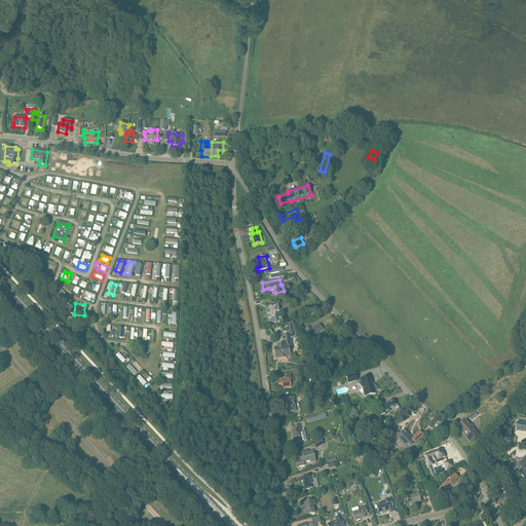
[(276,322),(275,312),(278,311),(277,306),(272,307),(271,306),(268,307),(269,308),(270,308),(270,310),(266,311),(267,315),(268,314),(268,317),(268,318),(269,324),(276,322)]
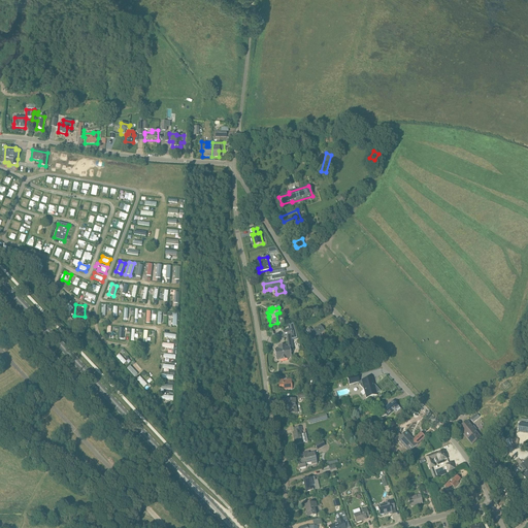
[(310,328),(306,330),(309,333),(309,334),(315,340),(320,335),(319,335),(324,331),(320,326),(316,330),(315,329),(312,331),(310,328)]
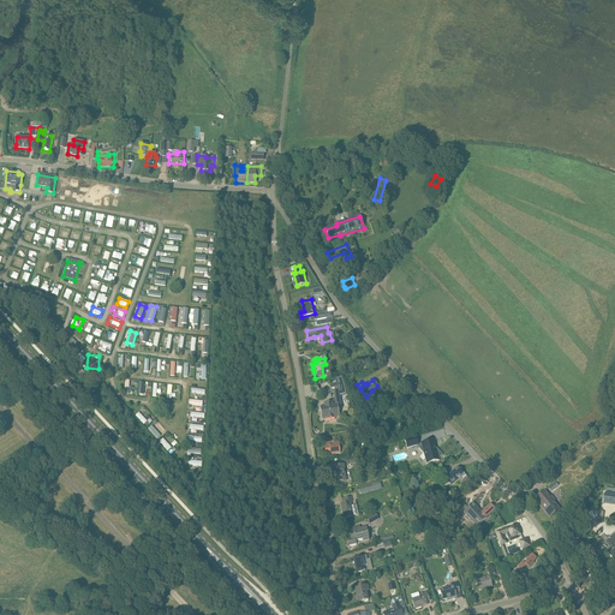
[(335,392),(334,393),(335,399),(335,405),(333,405),(332,402),(323,404),(324,407),(320,407),(322,419),(339,417),(339,410),(342,408),(339,392),(335,392)]
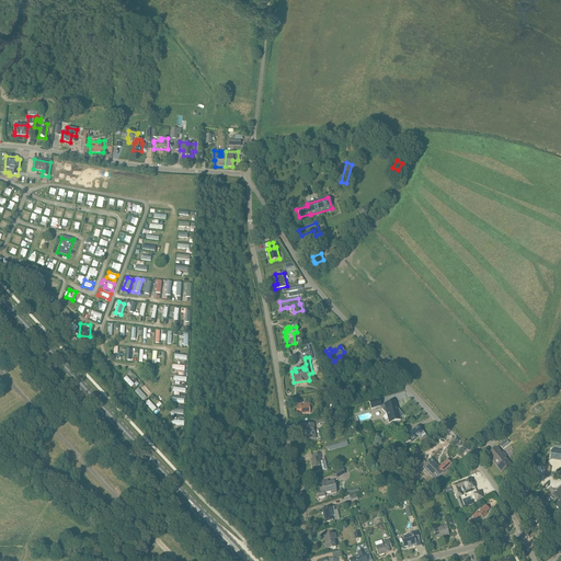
[(126,376),(123,379),(130,388),(134,385),(126,376)]
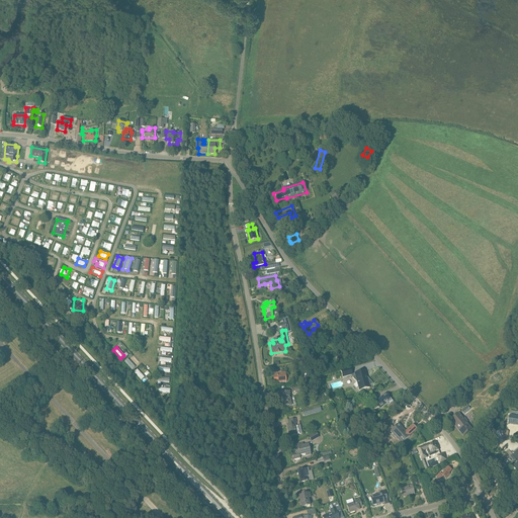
[(159,357),(158,361),(163,362),(163,364),(168,365),(168,362),(170,363),(171,359),(159,357)]
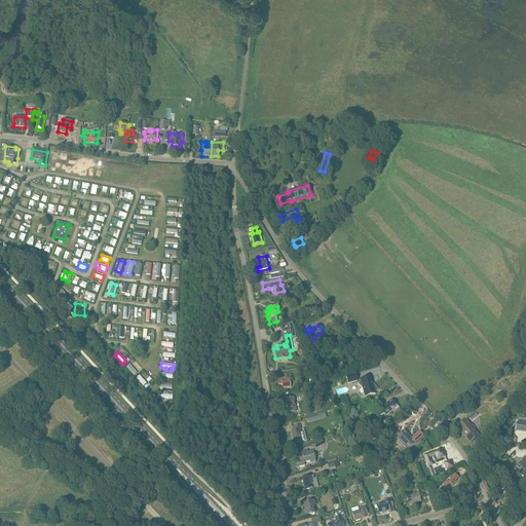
[(128,364),(125,367),(134,375),(137,373),(128,364)]
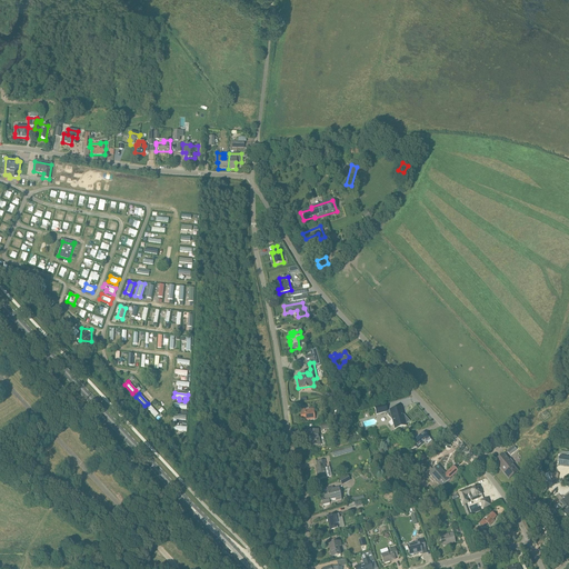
[(386,412),(387,412),(385,405),(373,407),(377,416),(386,412)]
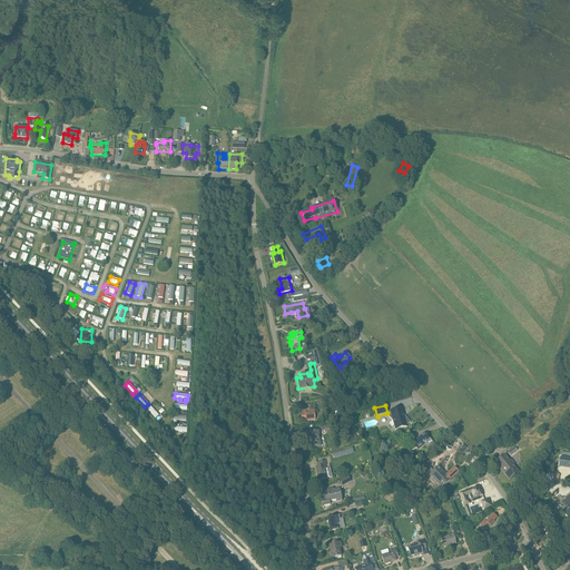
[(150,406),(147,409),(156,419),(159,415),(150,406)]
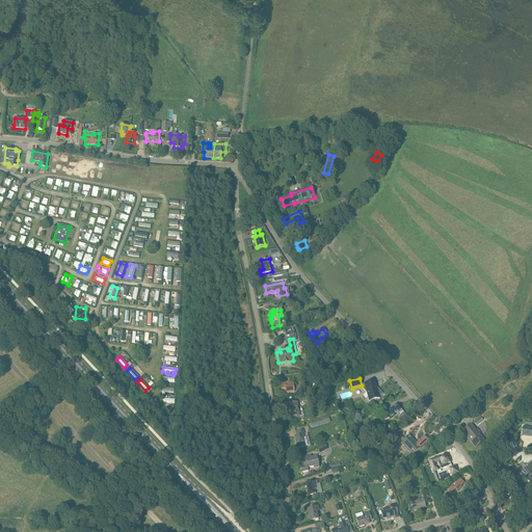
[(365,384),(362,386),(361,386),(366,393),(369,402),(373,400),(374,402),(377,399),(379,399),(379,397),(383,394),(378,389),(377,390),(375,380),(372,381),(370,380),(368,382),(365,383),(365,384)]
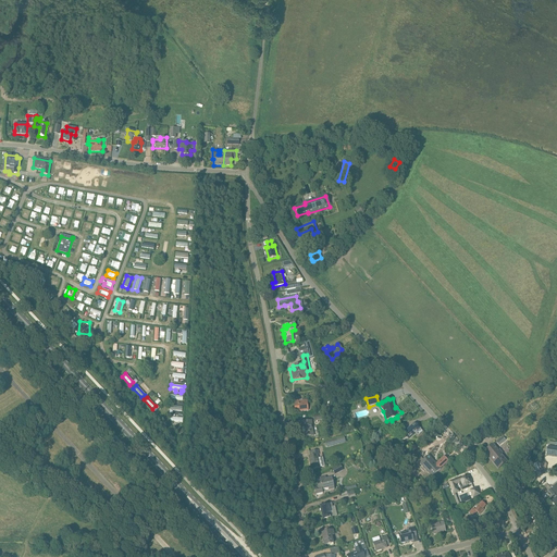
[(299,411),(308,410),(307,403),(307,400),(299,400),(294,400),(294,405),(295,410),(299,410),(299,411)]
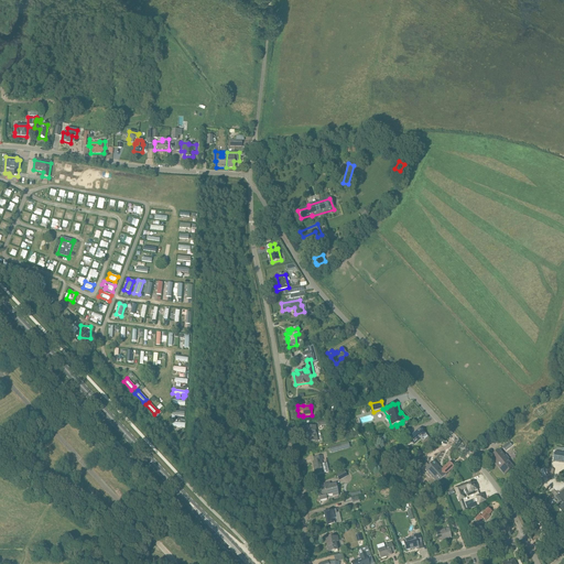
[(317,442),(315,426),(306,427),(307,435),(308,435),(308,436),(307,437),(308,443),(317,442)]
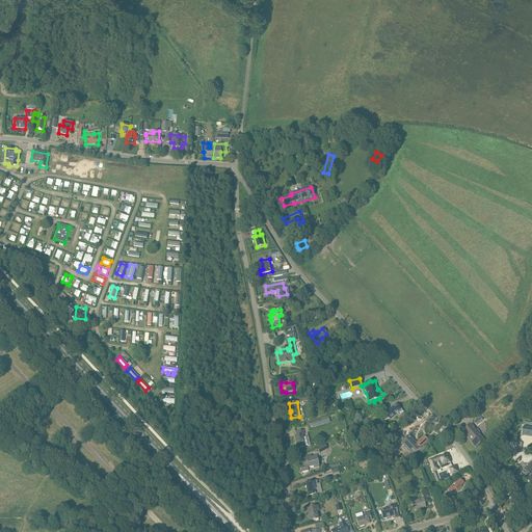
[(403,413),(396,404),(389,410),(387,408),(381,413),(383,416),(386,415),(390,420),(396,414),(398,417),(403,413)]
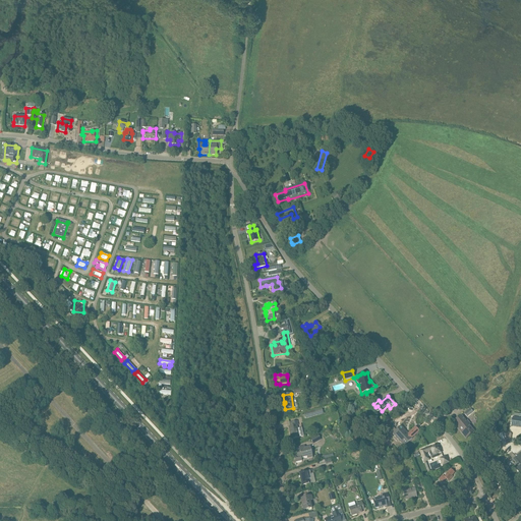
[(304,418),(323,414),(321,408),(302,412),(304,418)]
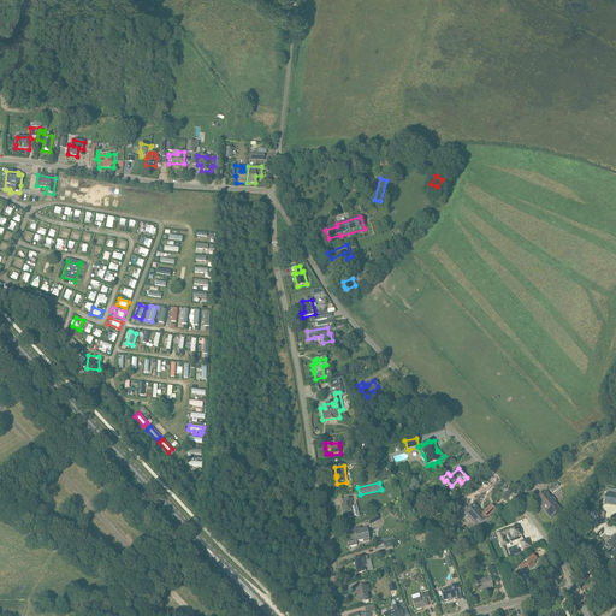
[(545,492),(538,499),(543,505),(542,505),(551,519),(561,511),(555,503),(557,502),(554,497),(551,498),(545,492)]
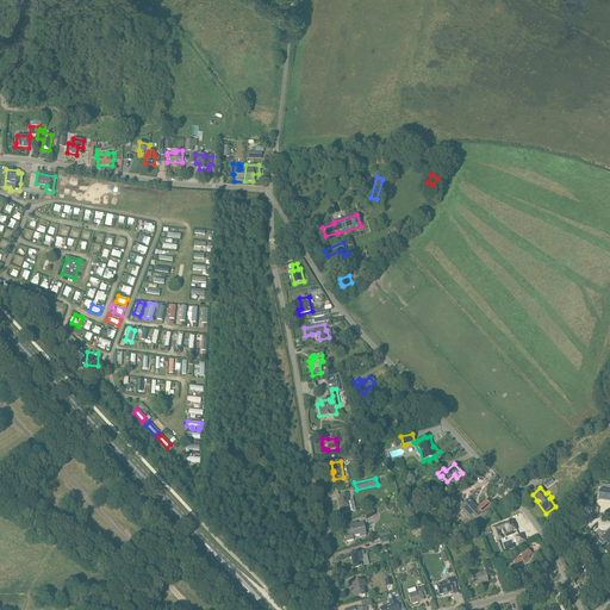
[(609,491),(601,489),(598,499),(609,500),(609,491)]
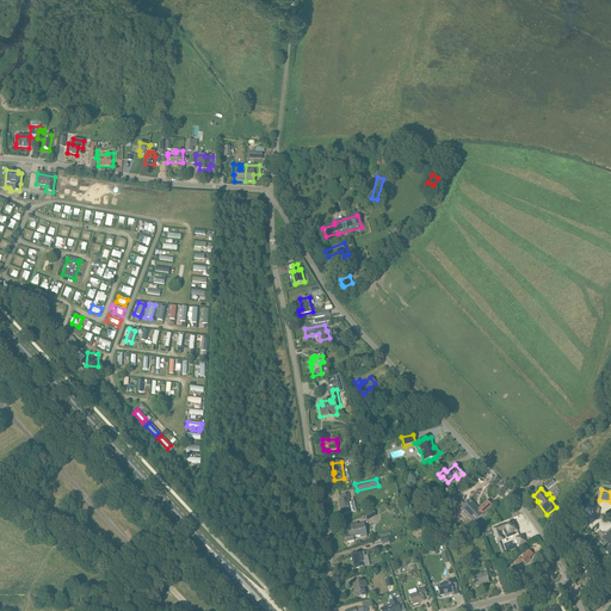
[(340,500),(339,501),(341,514),(356,512),(353,503),(349,504),(347,499),(350,499),(349,494),(339,497),(340,500)]
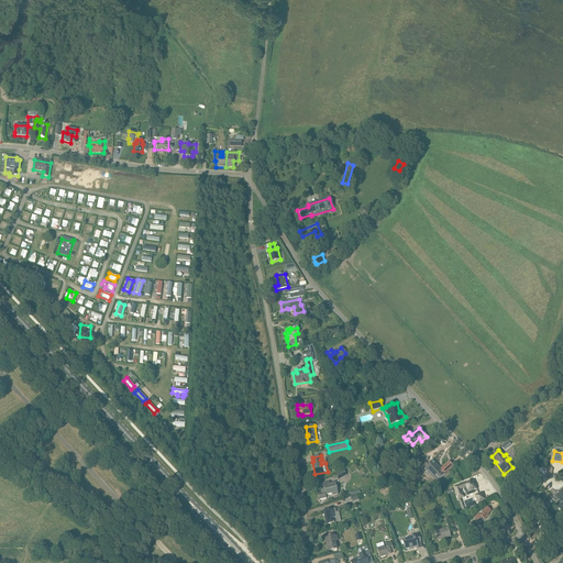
[(439,467),(433,461),(424,468),(437,483),(445,474),(444,474),(453,466),(449,462),(441,470),(440,468),(440,470),(438,467),(439,467)]
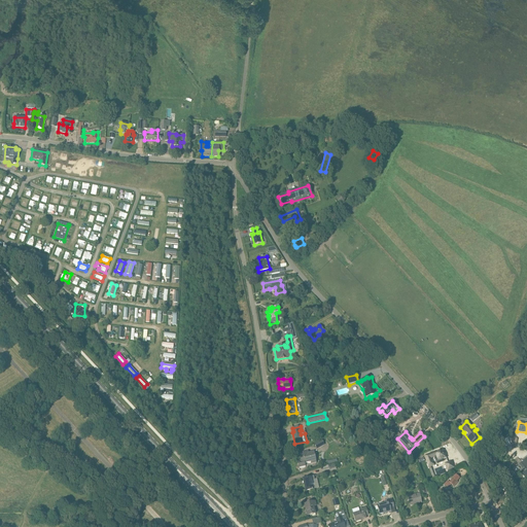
[(314,444),(317,450),(324,446),(321,440),(314,444)]
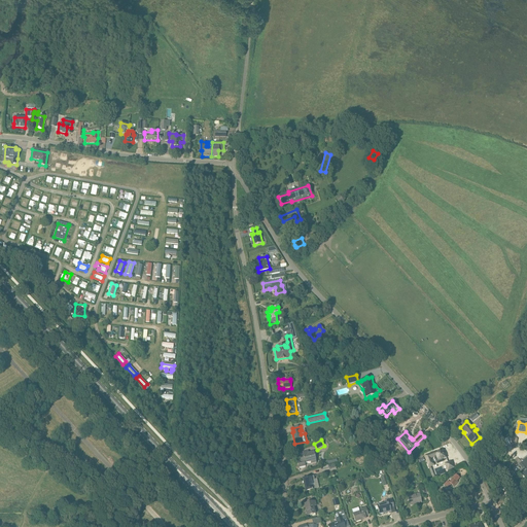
[(435,452),(425,456),(429,468),(435,465),(432,458),(434,457),(437,464),(444,461),(443,459),(447,458),(444,450),(435,453),(435,452)]
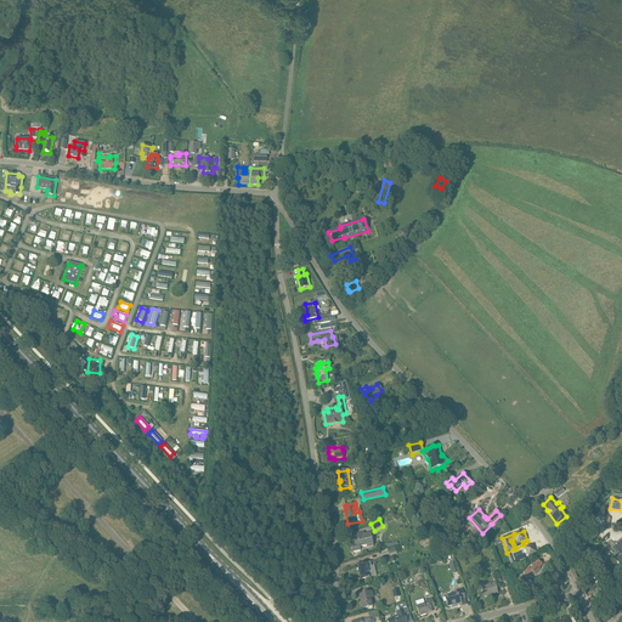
[(352,547),(351,548),(354,555),(354,553),(361,552),(360,547),(368,546),(368,548),(373,547),(369,535),(365,536),(358,537),(351,538),(352,547)]
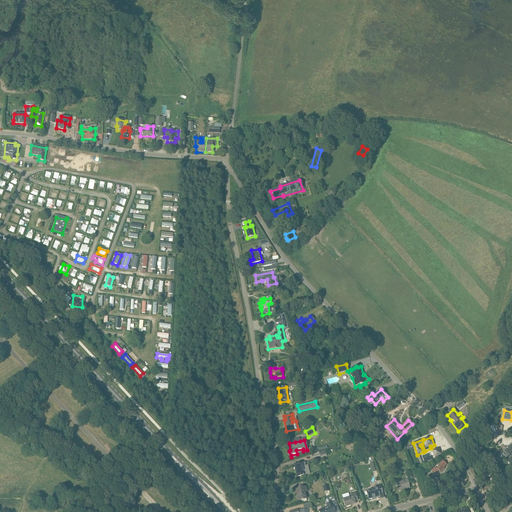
[(441,455),(439,448),(432,451),(435,457),(441,455)]
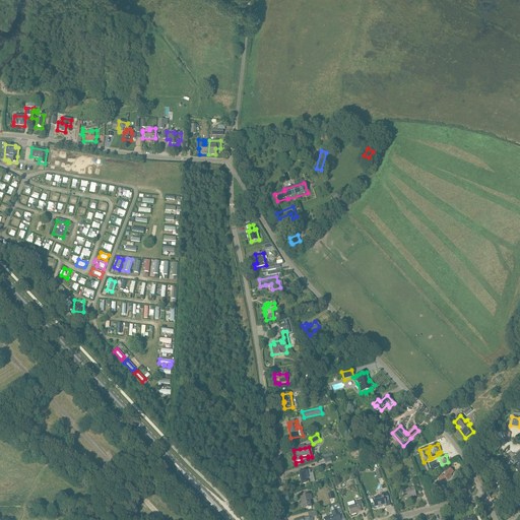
[(325,464),(325,465),(332,464),(330,457),(317,461),(318,466),(325,464)]
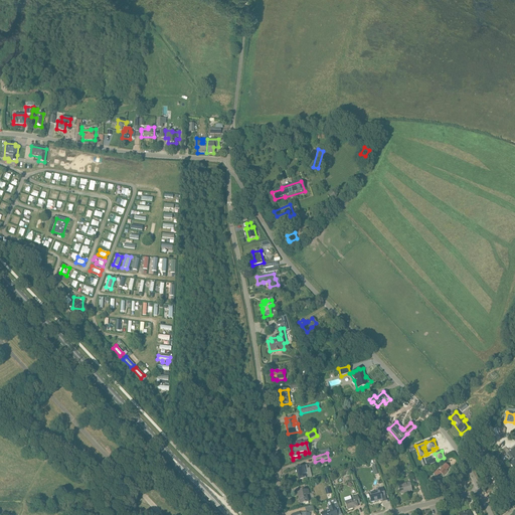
[(296,469),(299,480),(307,478),(305,471),(308,470),(307,466),(304,467),(296,469)]
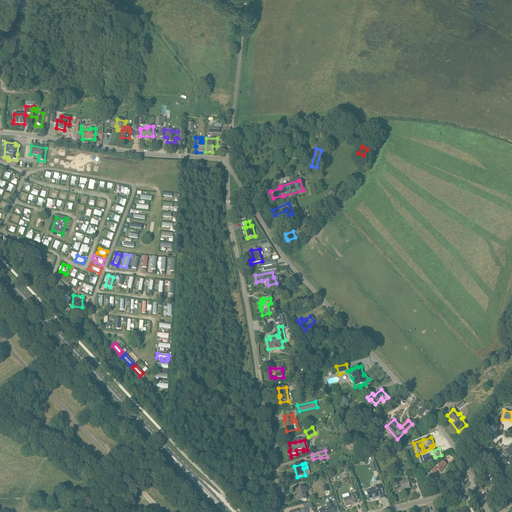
[(438,481),(450,478),(448,470),(442,471),(441,466),(431,468),(432,474),(436,473),(438,481)]
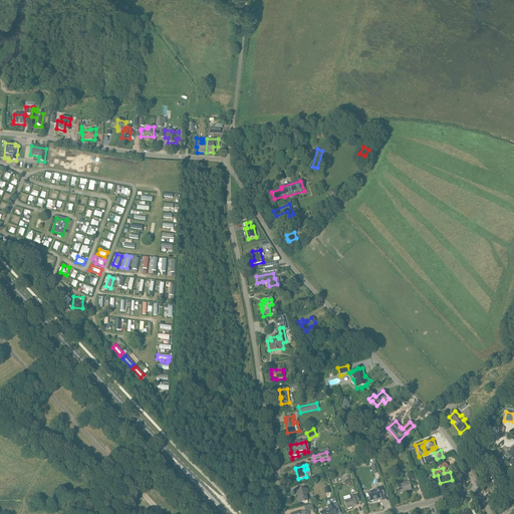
[(410,474),(412,482),(418,480),(416,473),(410,474)]
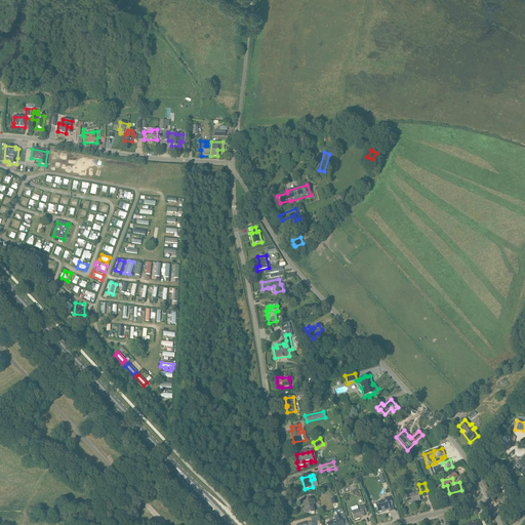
[(417,492),(406,495),(408,503),(413,502),(413,501),(415,501),(415,502),(419,501),(417,492)]
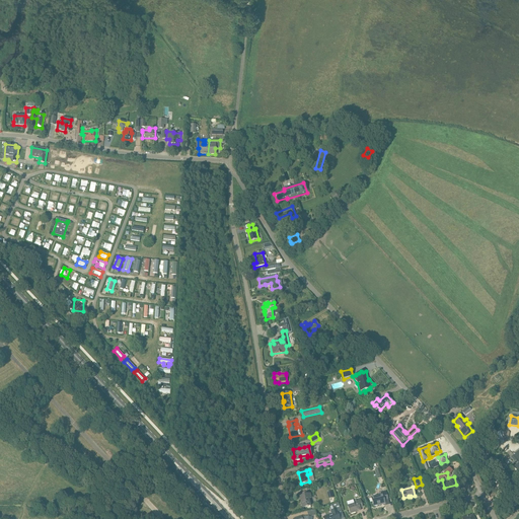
[(381,496),(371,498),(373,504),(372,504),(372,505),(373,505),(373,507),(385,504),(384,501),(388,500),(386,492),(381,493),(381,496)]
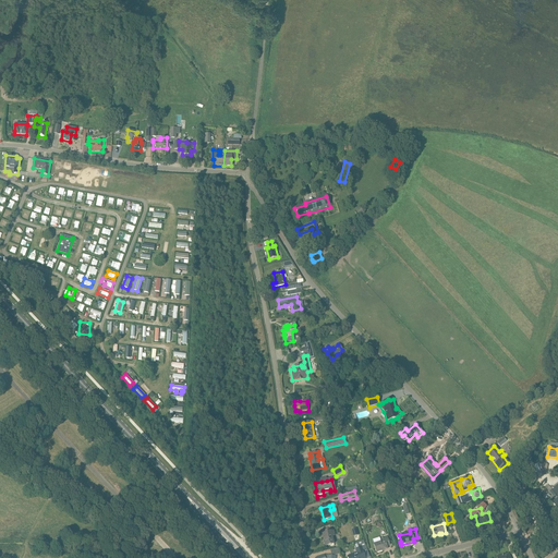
[(334,532),(323,534),(325,547),(334,545),(331,536),(335,536),(334,532)]
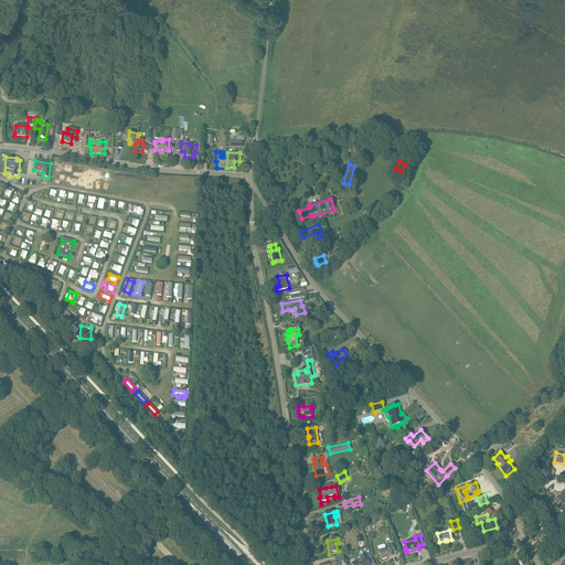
[(395,553),(392,544),(386,546),(387,548),(379,551),(381,560),(392,556),(392,554),(395,553)]
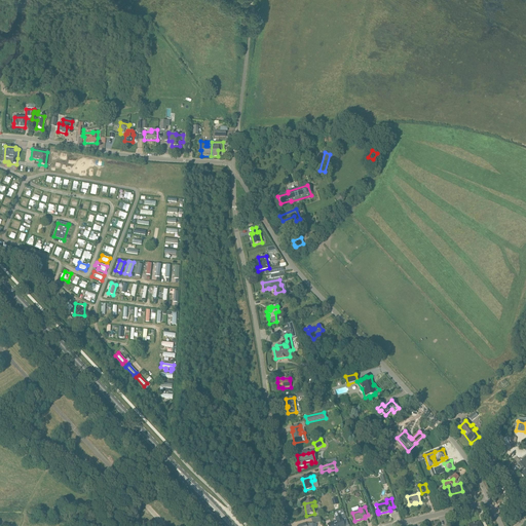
[(336,521),(327,524),(327,525),(343,525),(341,517),(345,516),(343,510),(337,512),(339,517),(335,519),(336,521)]
